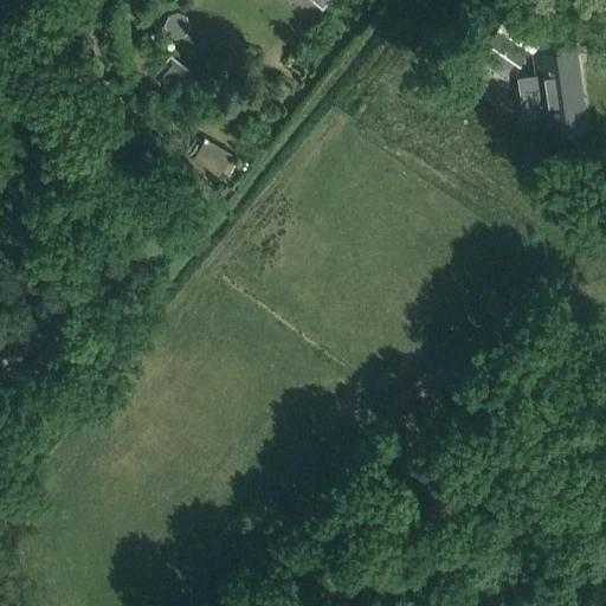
[(490,42),(479,58),(505,76),(516,59),(517,60),(528,45),(498,25),(488,40),(490,42)]
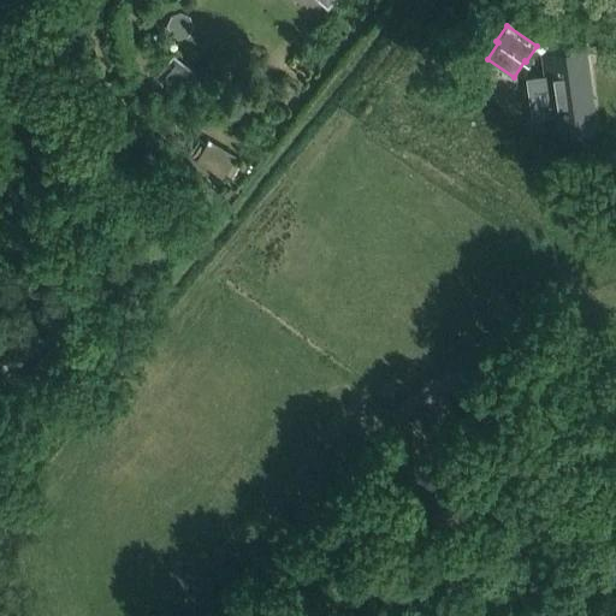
[(546,76),(527,78),(532,117),(556,113),(558,131),(570,130),(594,126),(584,48),(543,54),(546,76)]
